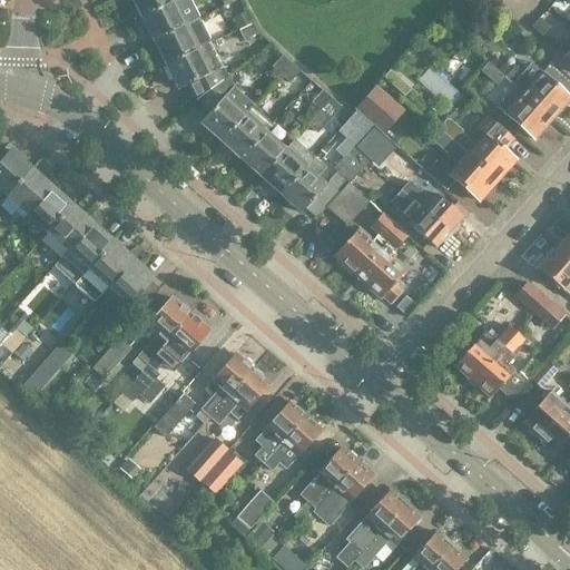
[(131,0),(141,19),(174,2),(177,0),(131,0)]
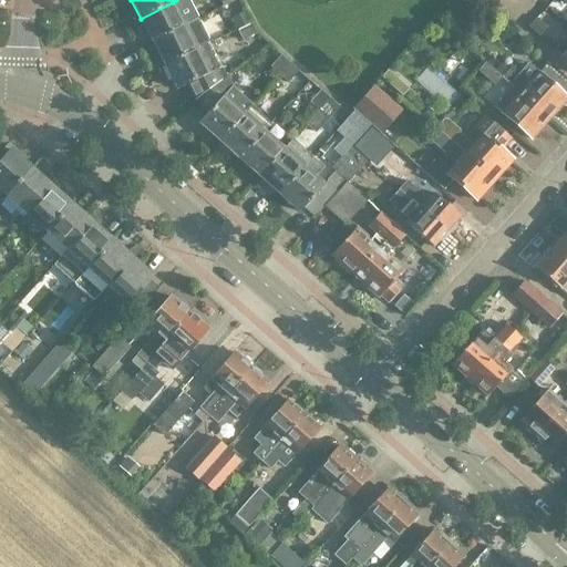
[(237,0),(236,0),(223,7),(229,18),(244,10),(237,0)]
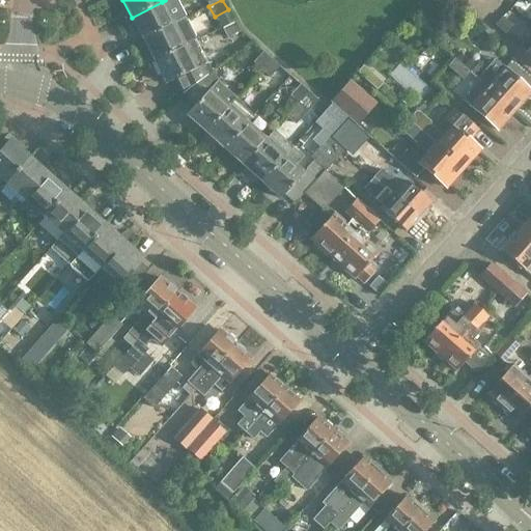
[(162,2),(132,18),(143,39),(173,24),(162,2)]
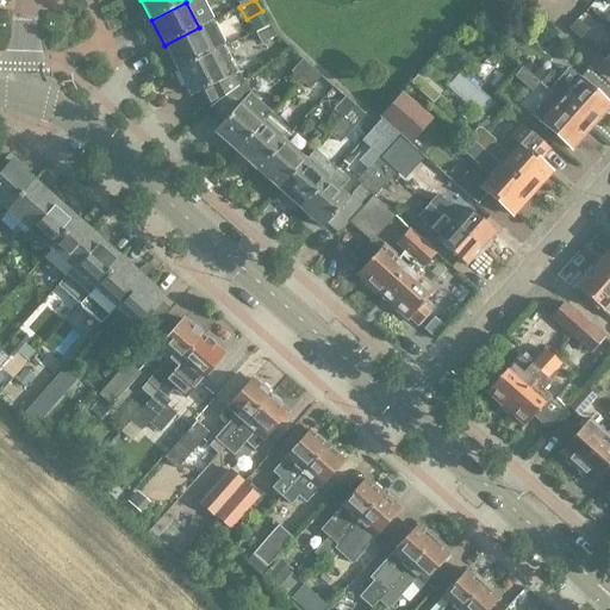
[(568,30),(580,41),(590,30),(577,19),(568,30)]
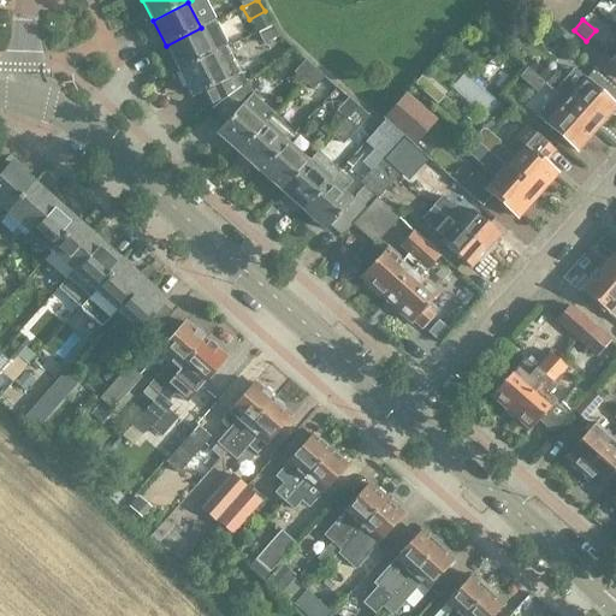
[(214,22),(201,28),(166,46),(179,72),(227,47),(214,22)]
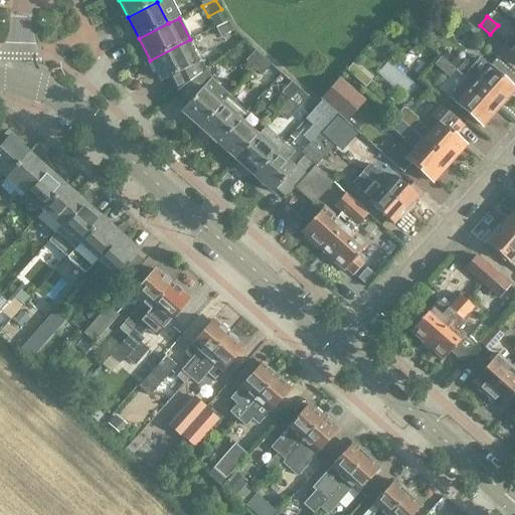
[(220,37),(232,31),(228,22),(215,28),(220,37)]
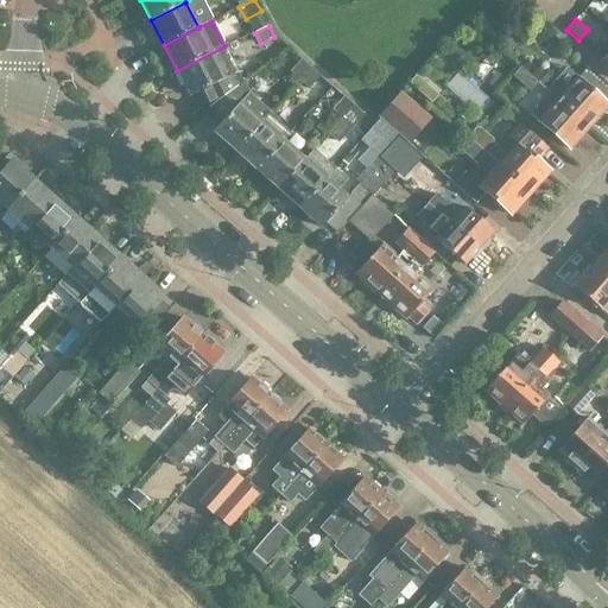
[(607,49),(603,45),(595,55),(605,62),(607,64),(607,49)]
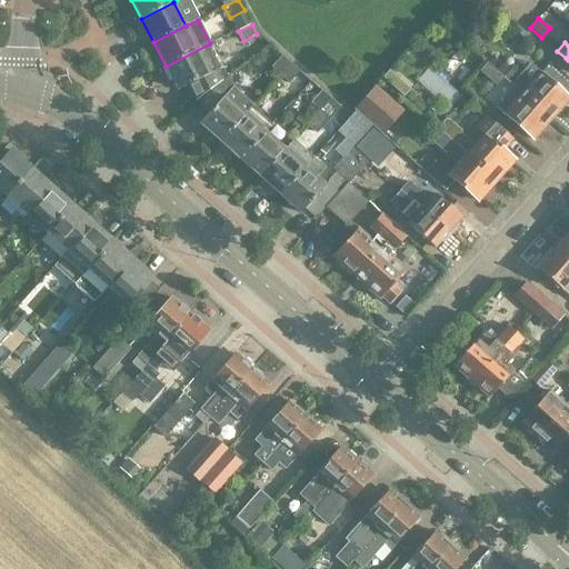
[(221,67),(217,57),(210,43),(166,67),(178,90),(188,86),(196,100),(228,76),(222,67),(221,67)]
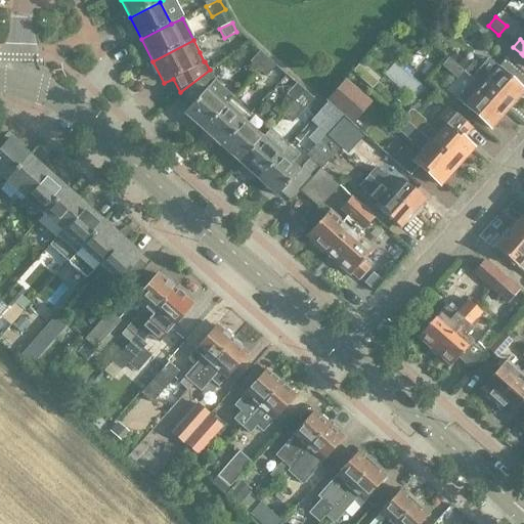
[(258,71),(268,59),(259,51),(249,62),(258,71)]
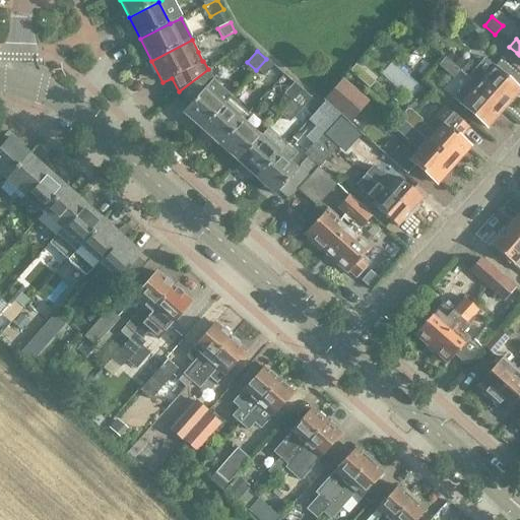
[(494,67),(483,78),(467,63),(466,63),(458,58),(452,64),(460,71),(468,78),(476,86),(503,109),(519,90),(494,67)]
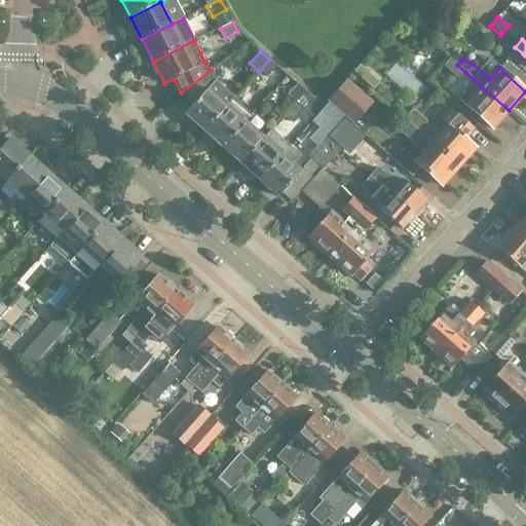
[(287,75),(269,60),(259,71),(267,77),(272,71),(283,80),(287,75)]
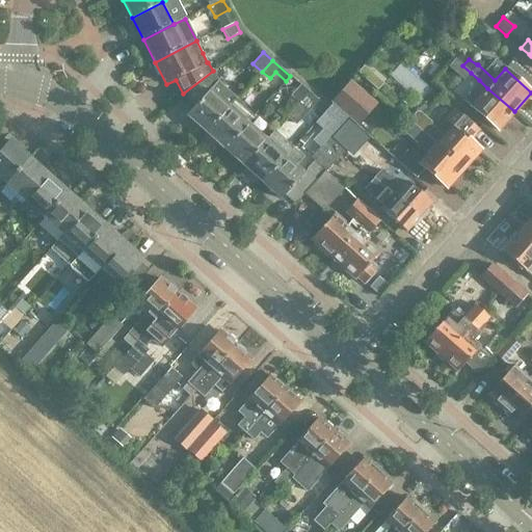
[(213,71),(183,94),(183,95),(195,106),(187,116),(206,133),(236,100),(237,99),(218,83),(219,82),(213,71)]
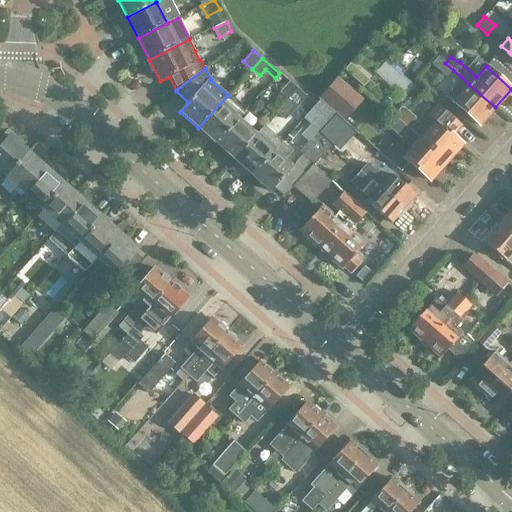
[(454,85),(461,77),(453,70),(446,78),(454,85)]
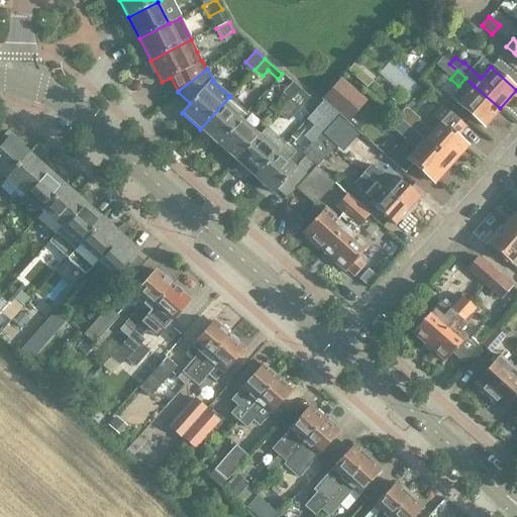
[(321,100),(322,102),(347,123),(367,101),(340,78),(321,100)]
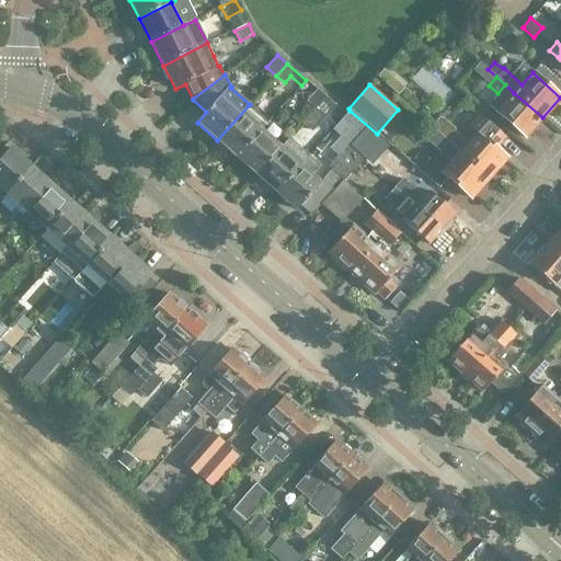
[(315,109),(325,96),(317,90),(306,102),(315,109)]
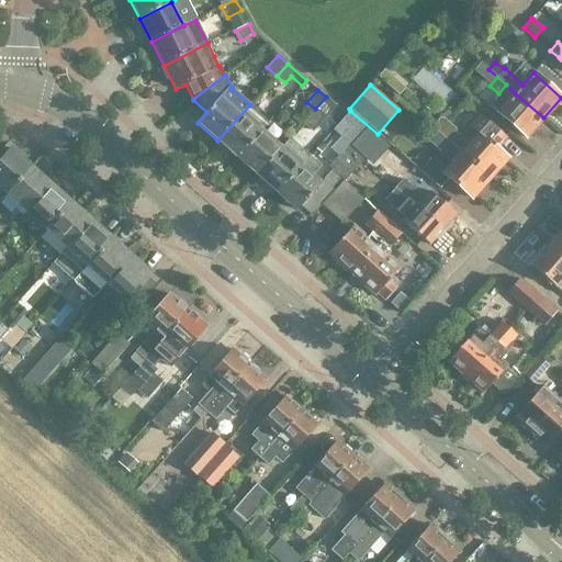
[(525,138),(543,117),(515,93),(497,113),(525,138)]
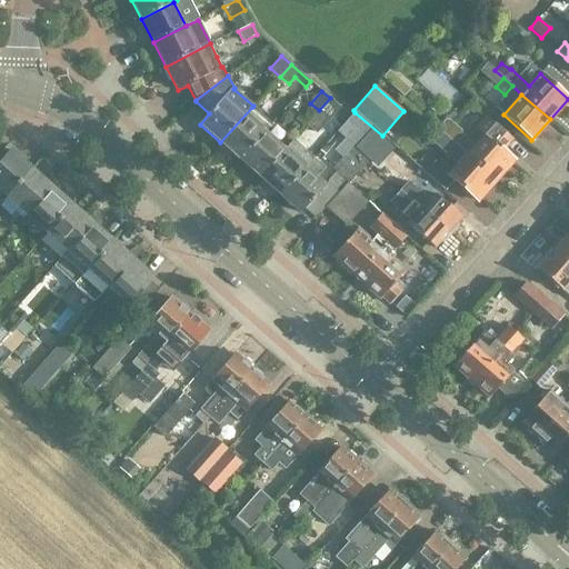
[(351,117),(330,98),(319,110),(330,121),(332,119),(341,128),(351,117)]
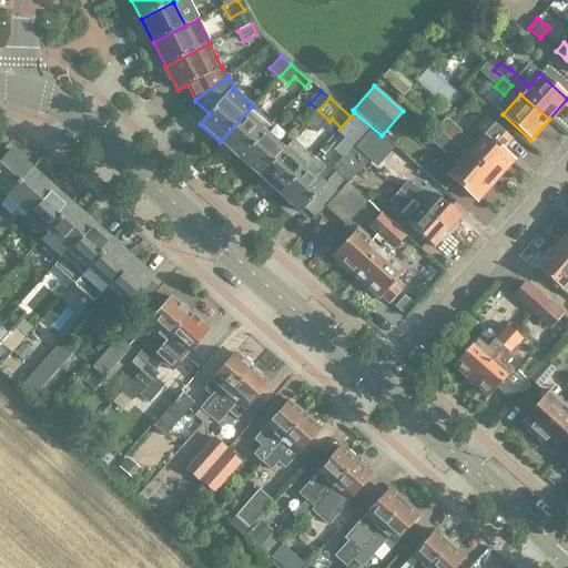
[(252,107),(220,142),(240,160),(264,133),(264,132),(271,124),(252,107)]
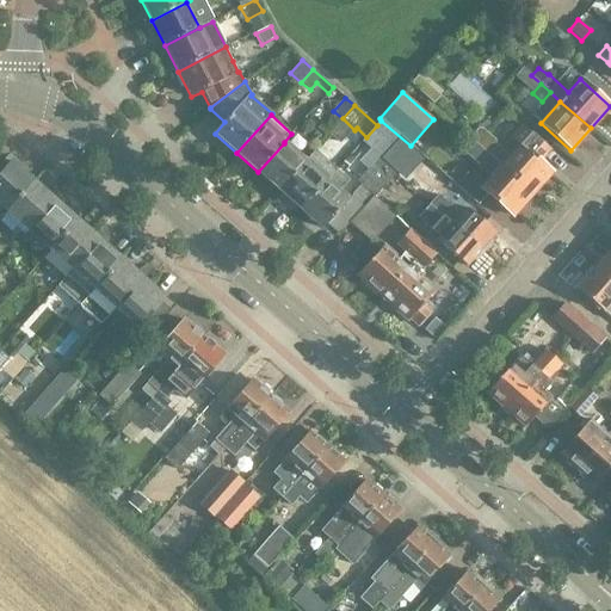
[(522,146),(511,158),(495,144),(495,141),(481,129),(477,129),(475,131),(475,135),(470,141),(531,195),(551,173),(541,164),(551,152),(520,124),(511,136),(522,146)]
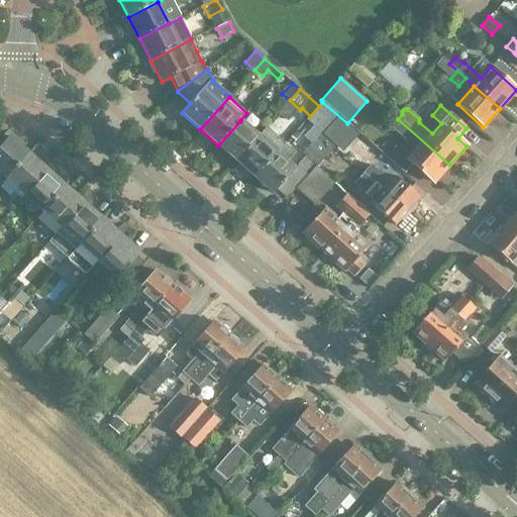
[(336,147),(352,130),(338,116),(322,134),(336,147)]
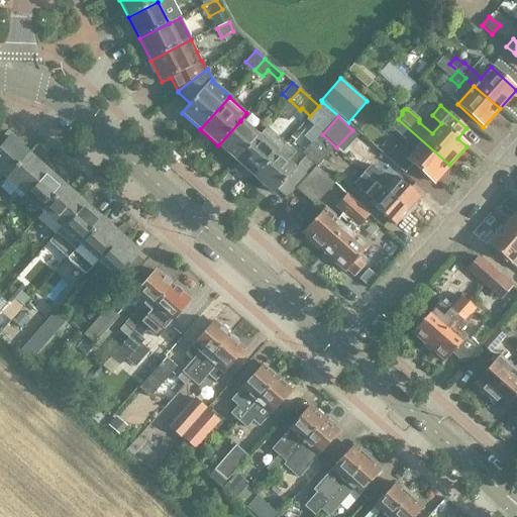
[(449,165),(398,119),(399,120),(391,128),(404,140),(405,143),(411,148),(413,148),(417,150),(407,161),(432,184),(449,165)]
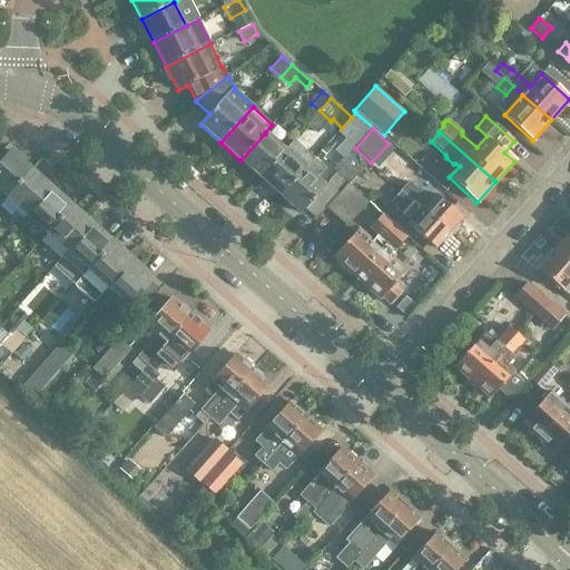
[(265,134),(241,160),(261,178),(284,150),(265,134)]
